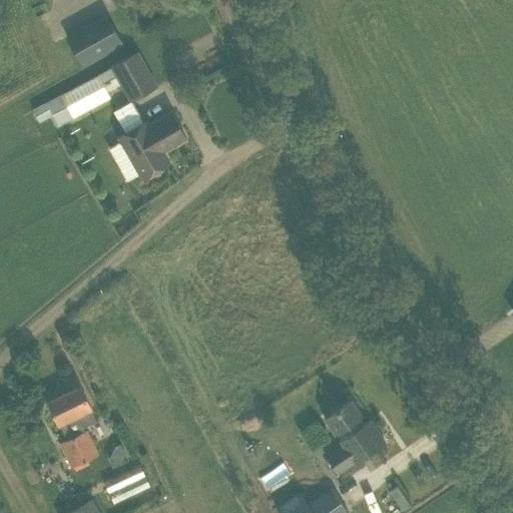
[(106,16),(66,37),(81,64),(120,42),(106,16)]
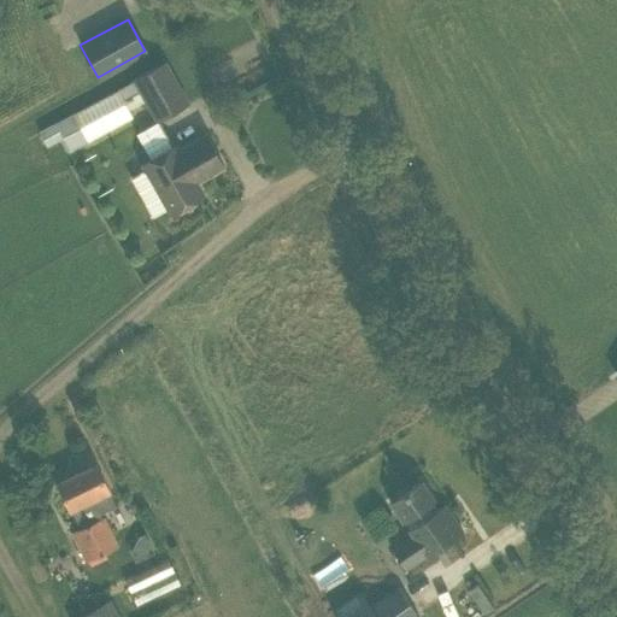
[(72,113),(88,141),(131,118),(128,110),(142,101),(154,123),(158,121),(188,104),(165,62),(144,74),(131,81),(133,82),(117,90),(72,113)]
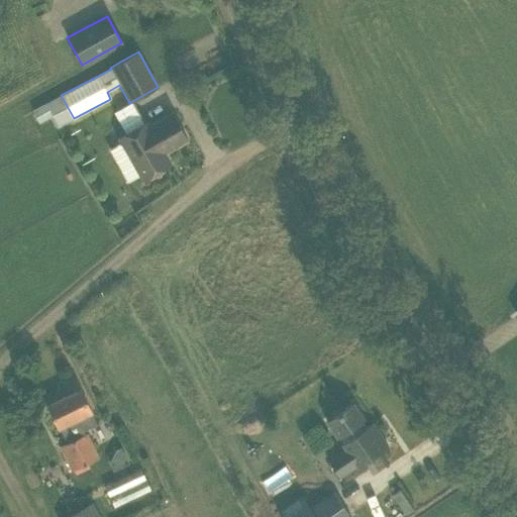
[(46,103),(32,110),(39,123),(54,115),(46,103)]
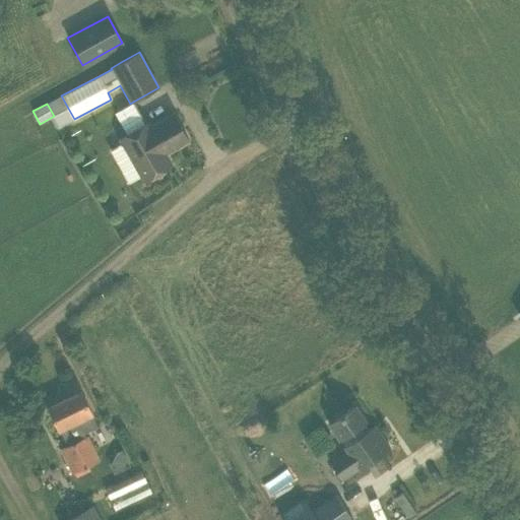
[(121,144),(110,150),(128,183),(141,177),(143,182),(172,166),(166,153),(189,140),(174,114),(151,126),(148,122),(118,139),(121,144)]
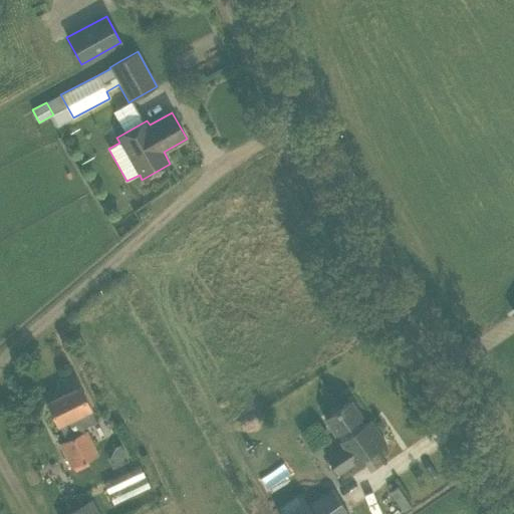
[(59,443),(72,468),(89,459),(98,455),(86,431),(83,433),(81,429),(95,422),(78,388),(47,403),(54,418),(53,419),(56,424),(57,423),(66,439),(59,443)]
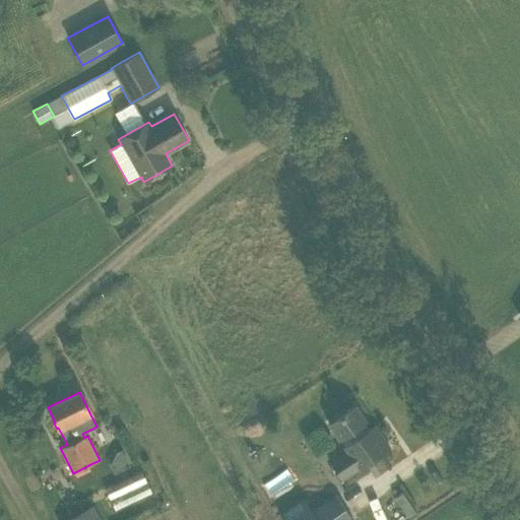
[(330,463),(341,479),(359,467),(361,469),(390,448),(374,425),(369,429),(365,423),(366,421),(354,405),(328,423),(347,451),(330,463)]
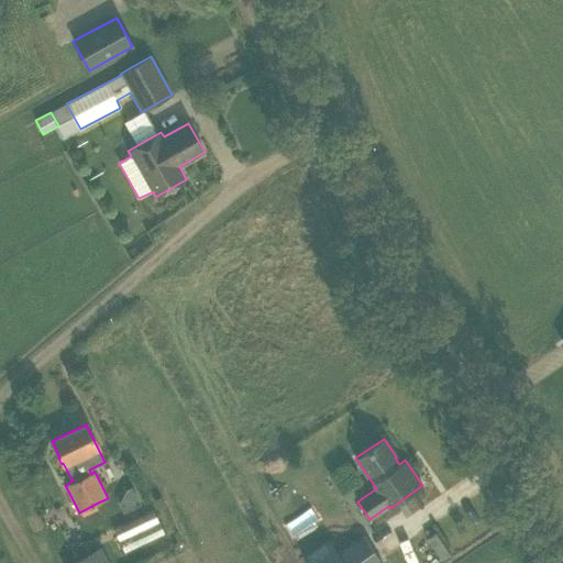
[(122,494),(124,504),(142,501),(140,490),(122,494)]
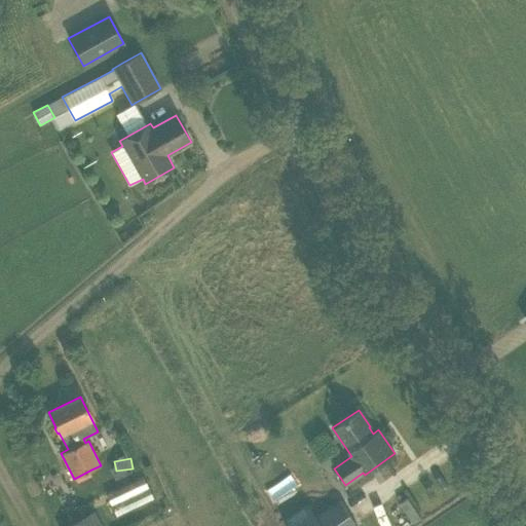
[(107,494),(117,515),(152,498),(143,478),(107,494)]
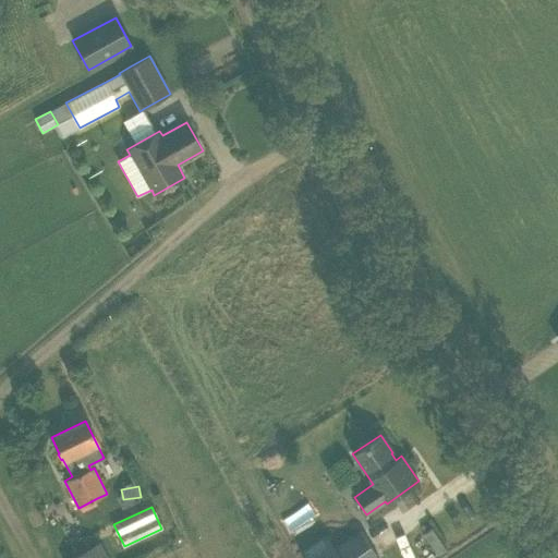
[(325,535),(300,553),(303,557),(377,557),(360,532),(343,543),(335,549),(325,535)]
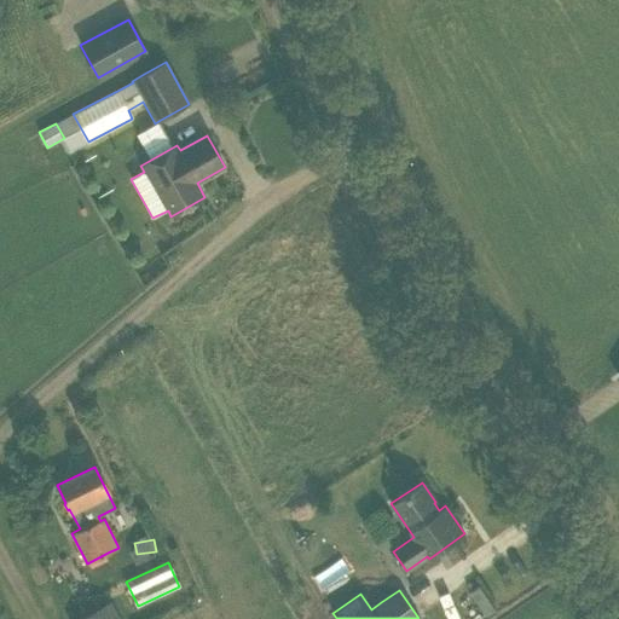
[(79,618),(120,618),(111,602),(79,618)]
